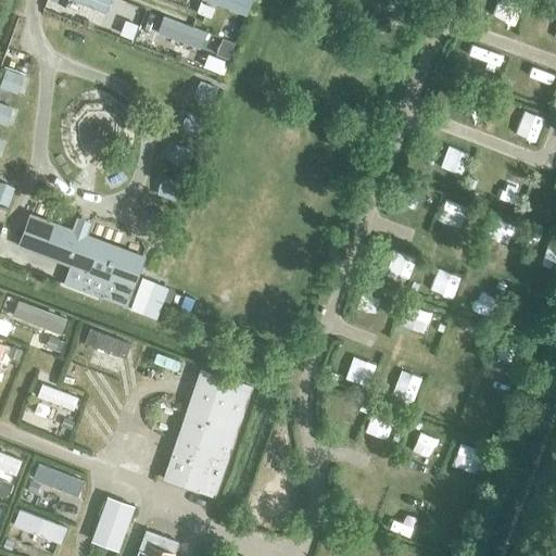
[(144,9),(122,0),(105,0),(103,8),(140,21),(144,9)]
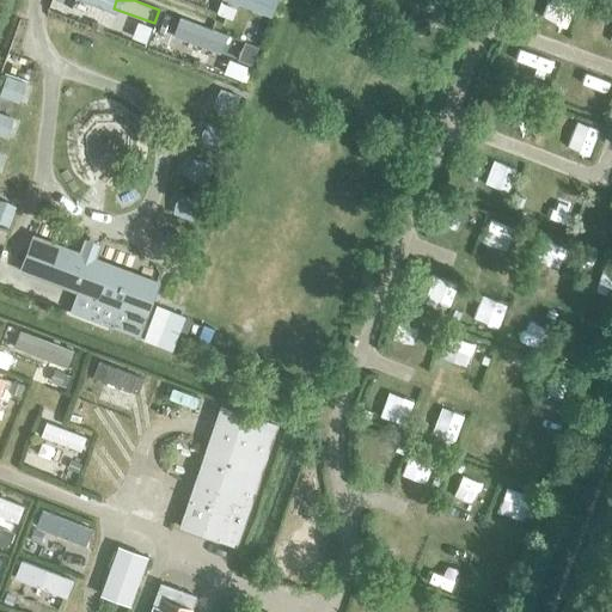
[(275,0),(242,0),(271,12),(275,0)]
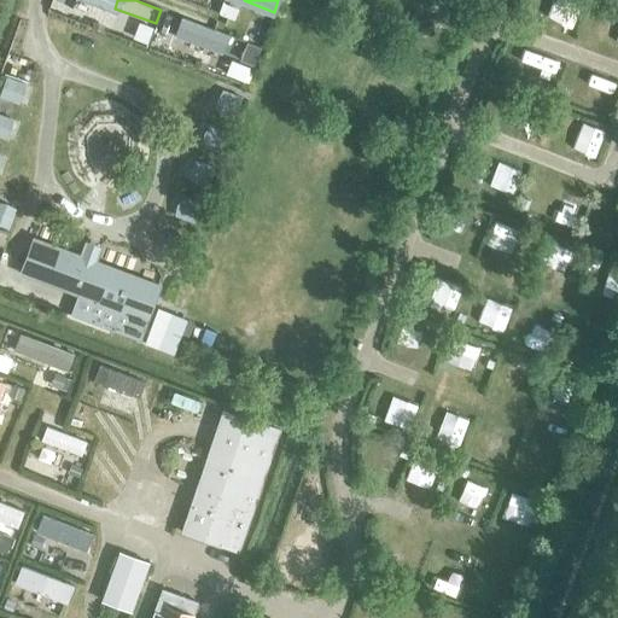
[(234,35),(193,21),(188,35),(229,48),(234,35)]
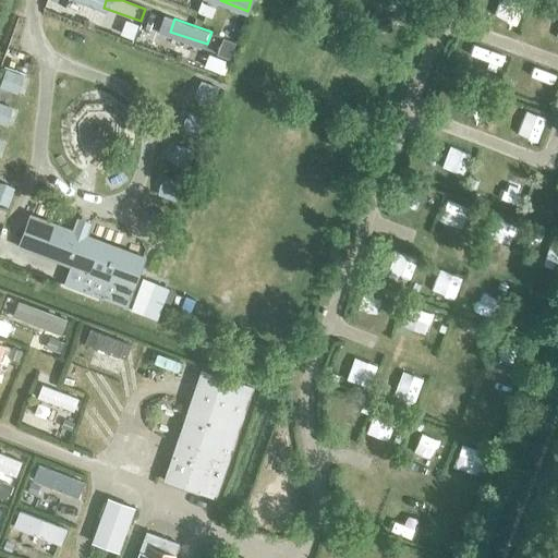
[(5,69),(0,82),(0,88),(16,95),(22,86),(23,75),(5,69)]
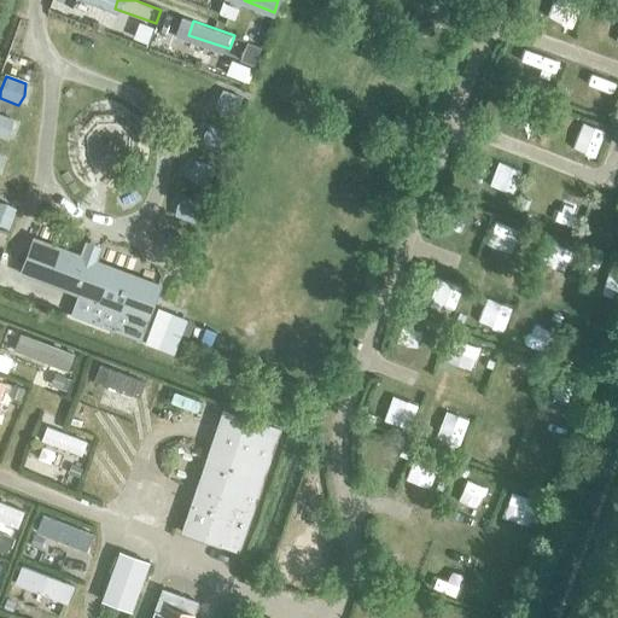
[(242,97),(222,89),(216,99),(214,111),(234,118),(242,97)]
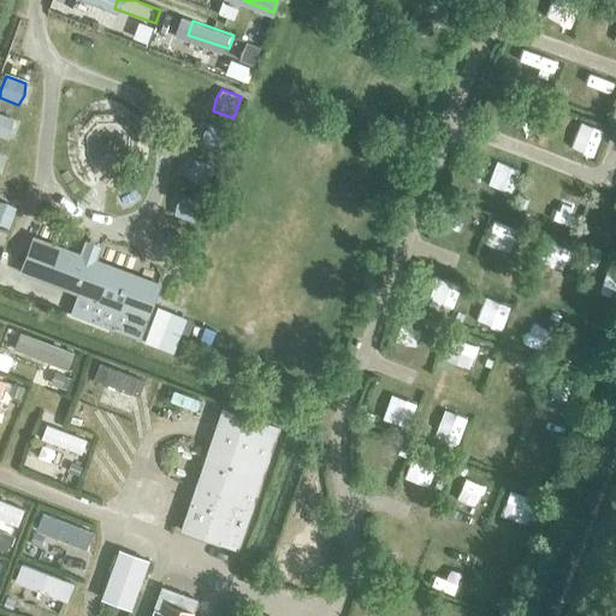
[(13,119),(0,114),(0,137),(5,140),(11,130),(13,119)]
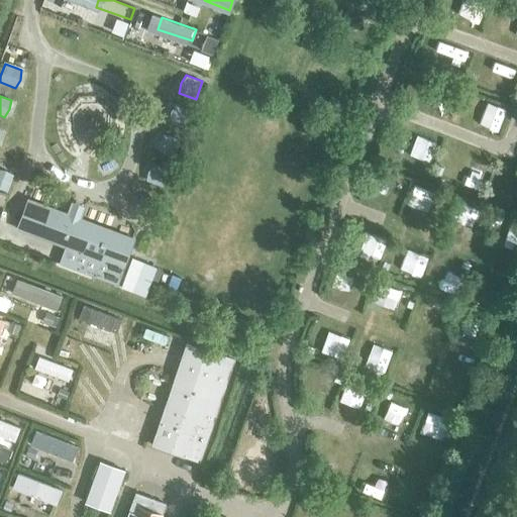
[(191,110),(175,103),(170,112),(168,121),(185,127),(191,110)]
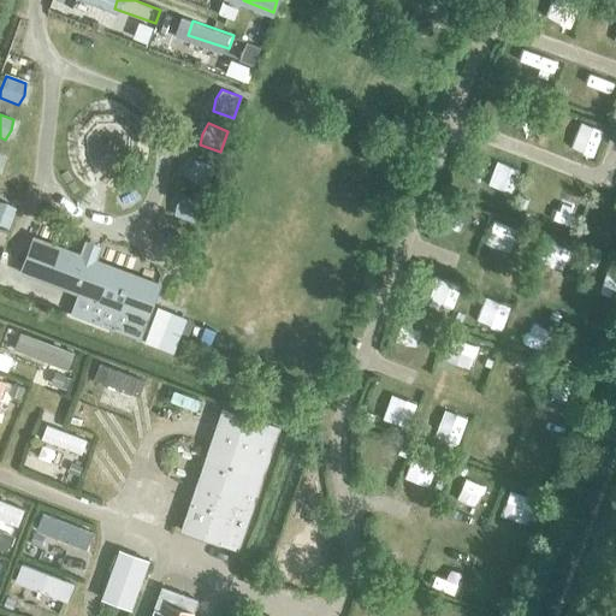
[(214,166),(194,159),(189,169),(187,181),(206,188),(214,166)]
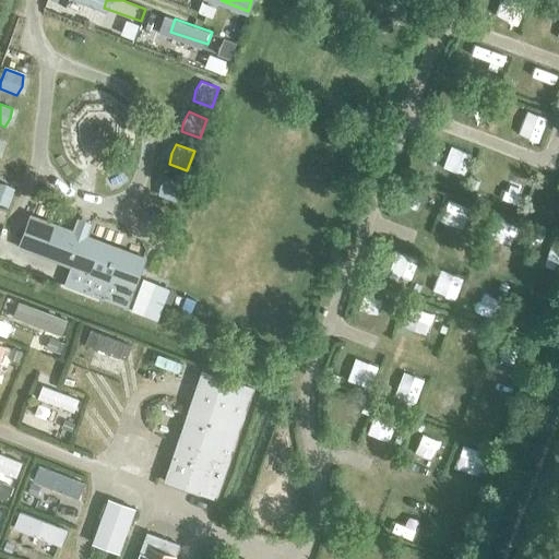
[(175,202),(181,183),(164,177),(158,186),(157,195),(175,202)]
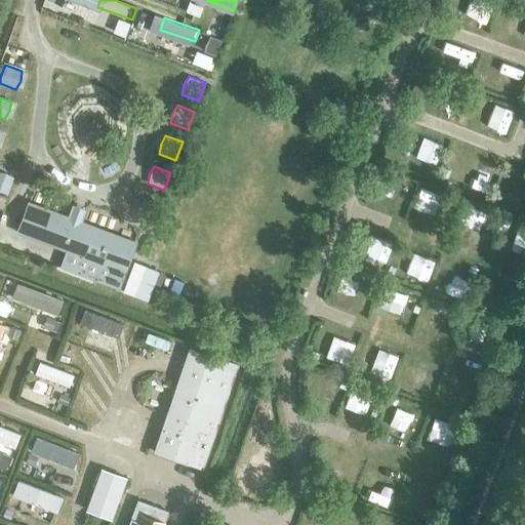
[(0,172),(0,192),(7,195),(13,178),(5,173),(0,172)]
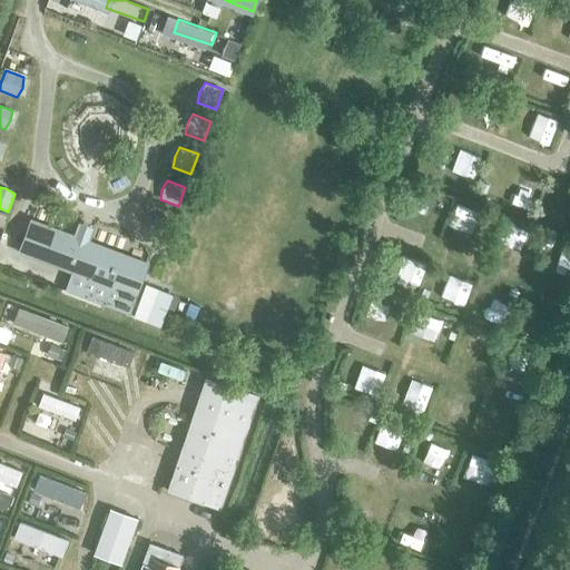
[(166,239),(173,220),(156,214),(149,223),(148,233),(166,239)]
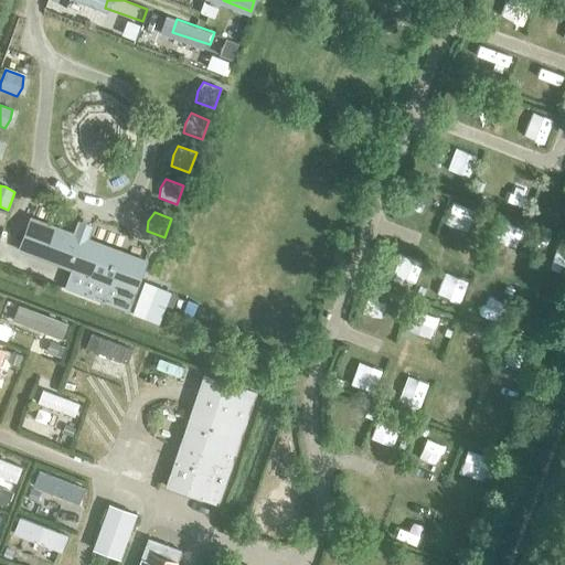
[(63,288),(128,312),(147,260),(30,216),(17,251),(70,270),(63,288)]
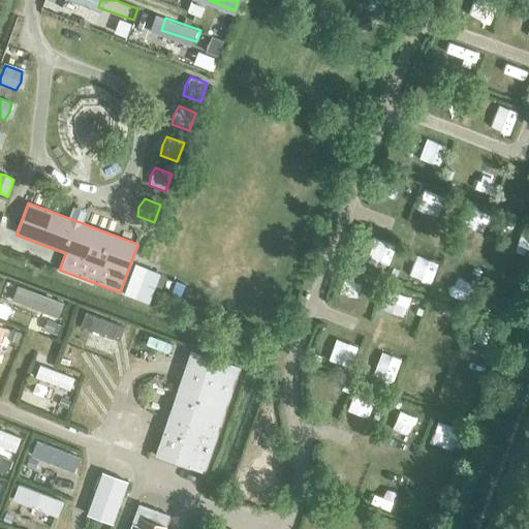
[(123,294),(148,304),(159,273),(134,263),(123,294)]
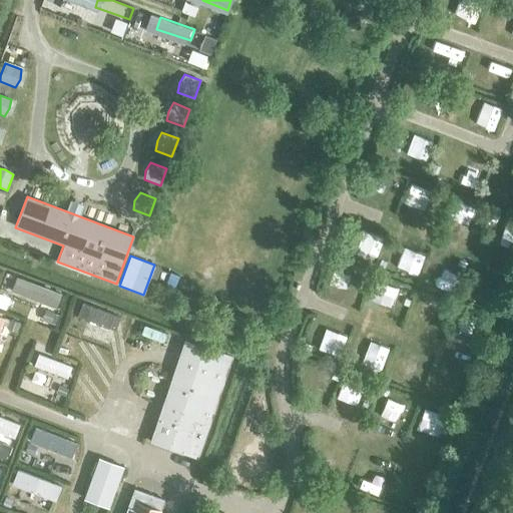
[(10,274),(0,305),(0,306),(11,310),(17,295),(21,296),(27,279),(10,274)]
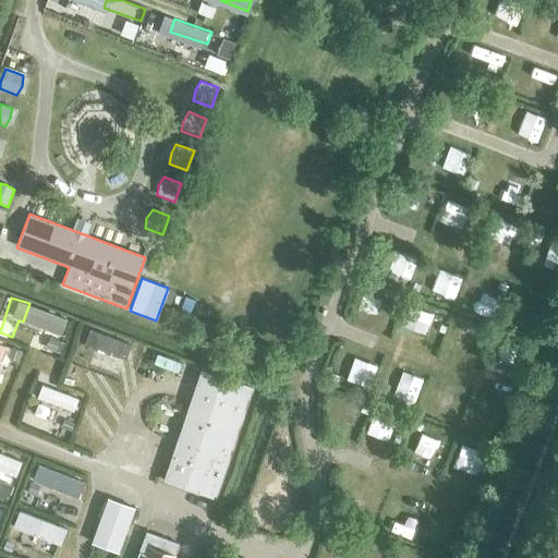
[(155,350),(144,378),(156,384),(167,355),(155,350)]
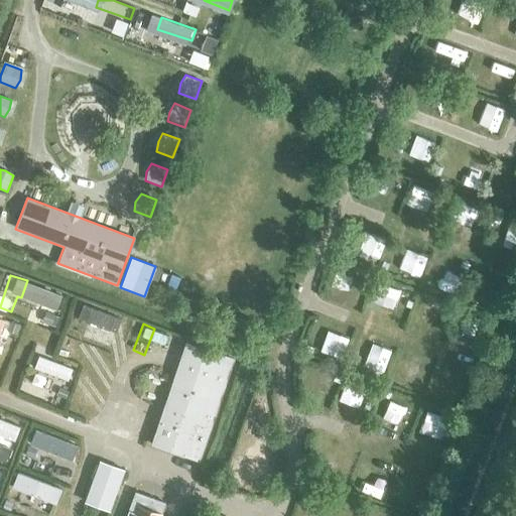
[(150,445),(200,462),(234,359),(184,343),(150,445)]
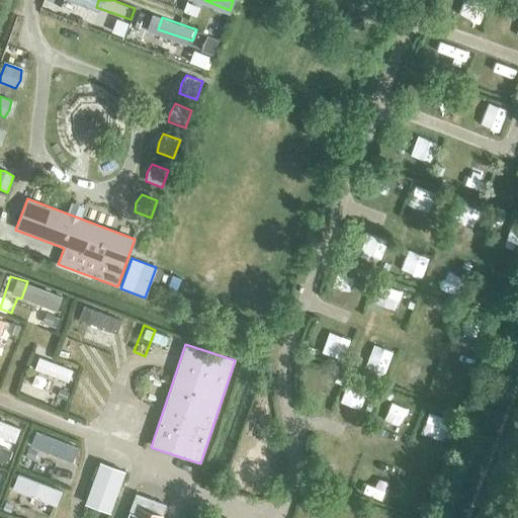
[(34,369),(68,381),(72,370),(38,357),(34,369)]
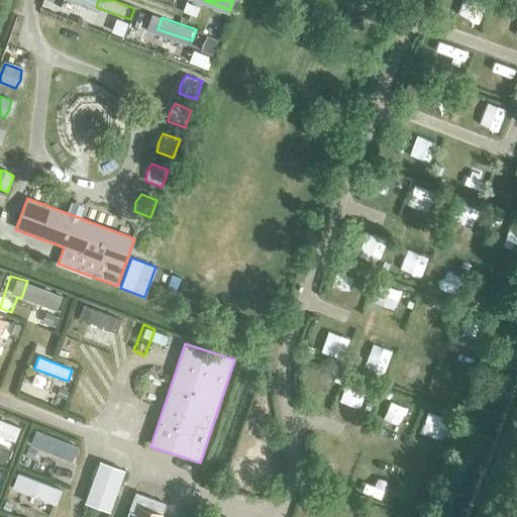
[(0,435),(14,441),(19,427),(0,420),(0,435)]
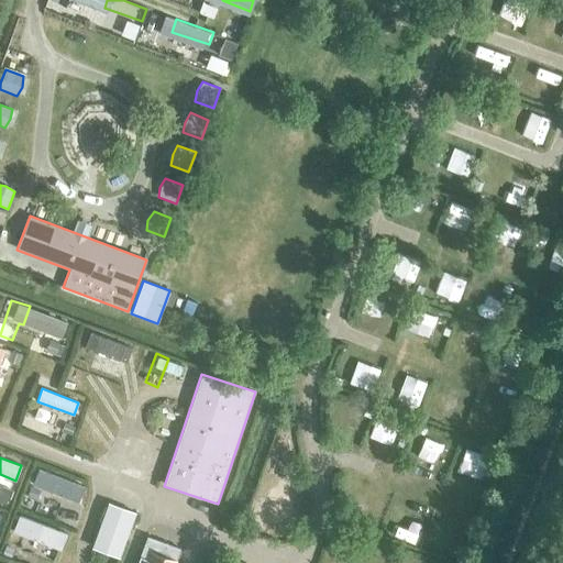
[(92,548),(120,556),(135,512),(109,503),(92,548)]
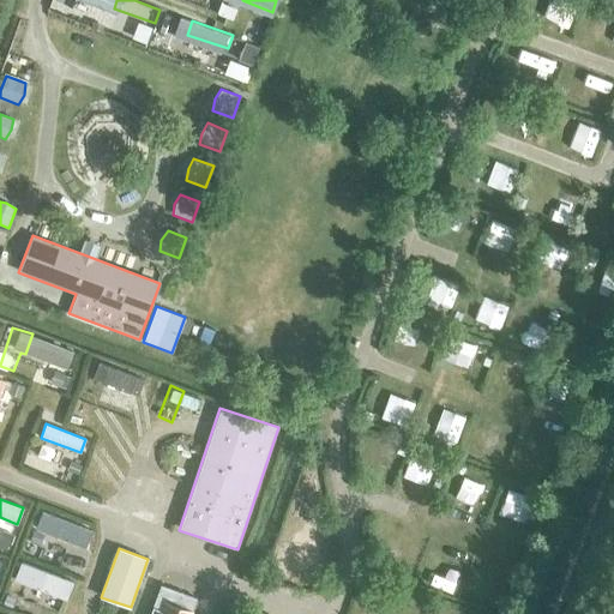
[(74,582),(20,563),(14,581),(67,600),(74,582)]
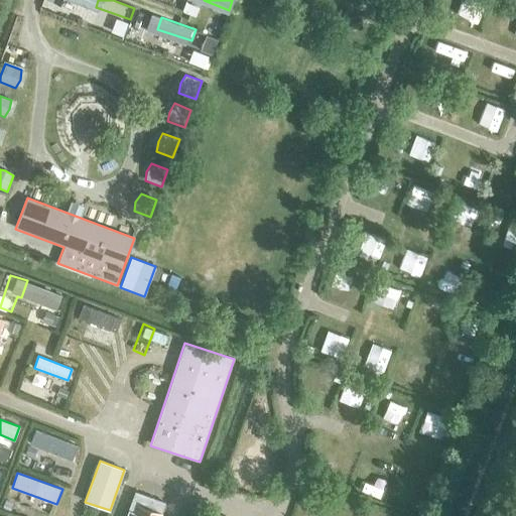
[(126,515),(160,515),(165,503),(135,492),(126,515)]
